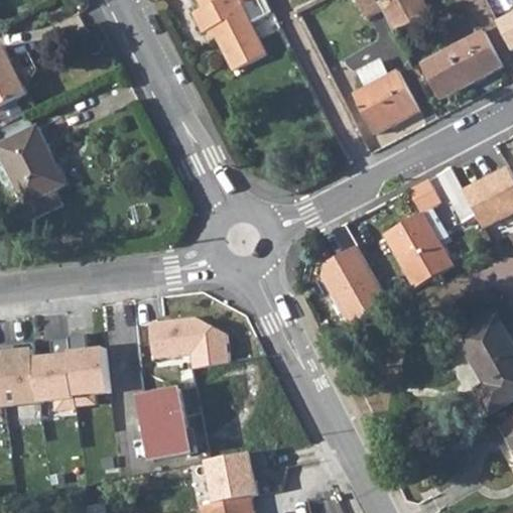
[(205,28),(210,25),(214,33),(220,46),(232,70),(265,51),(249,21),(263,13),(256,0),(196,0),(200,7),(190,11),(201,30),(205,28)]
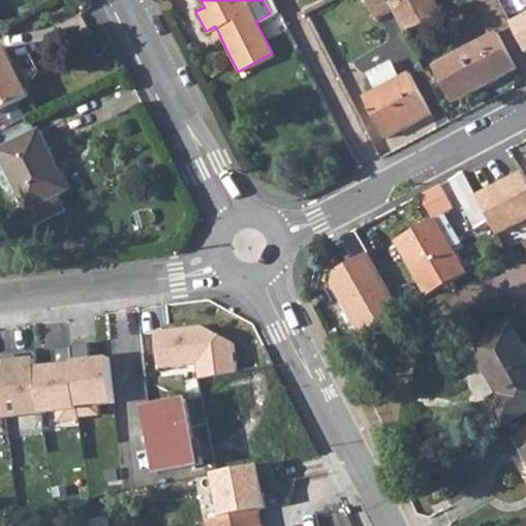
[(364,0),(372,17),(389,8),(384,0),(364,0)]
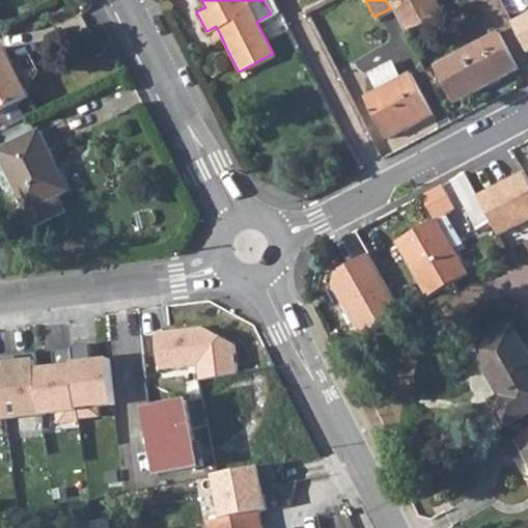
[(386,0),(390,8),(403,32),(428,19),(420,4),(427,0),(386,0)]
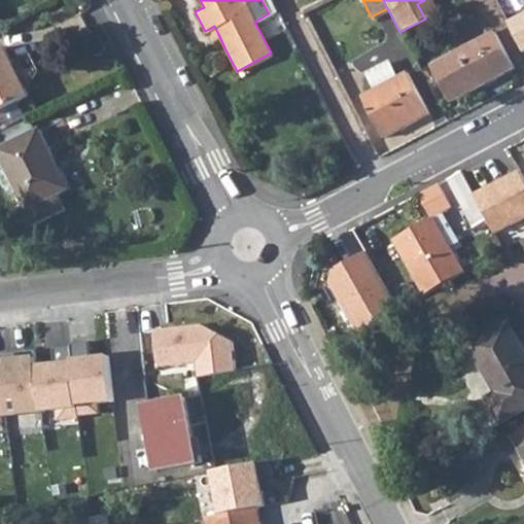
[(417,4),(425,19),(437,13),(429,0),(424,0),(417,4)]
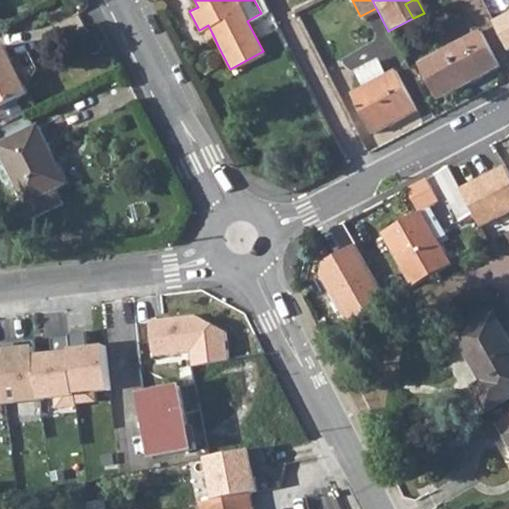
[(508,9),(491,18),(507,48),(508,46),(508,9)]
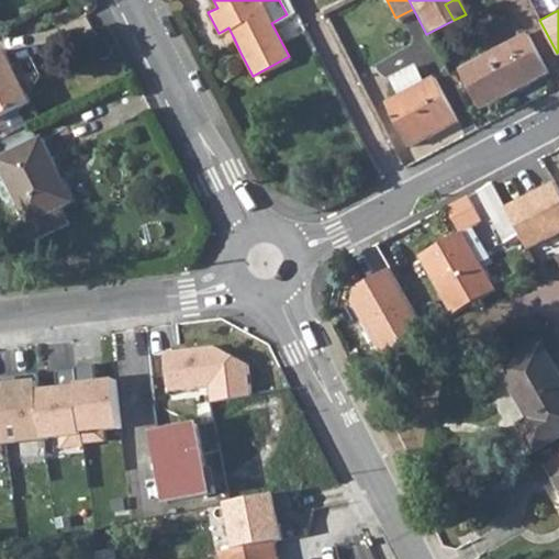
[(223,31),(227,38),(233,36),(228,28),(223,31)]
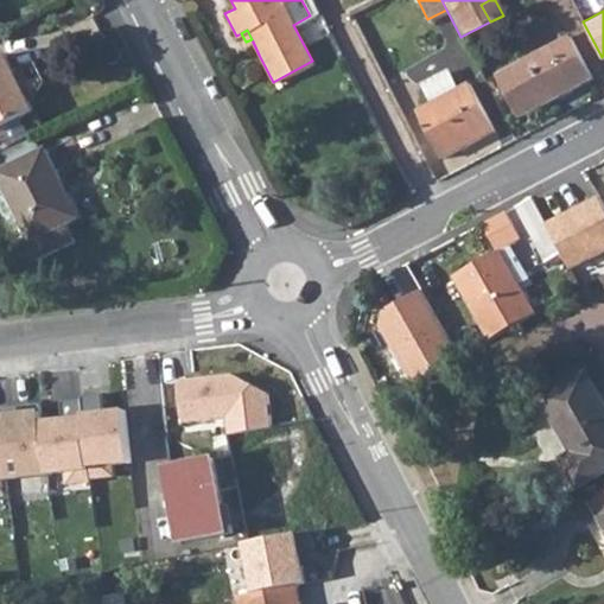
[(491,72),(514,114),(587,76),(566,35),(491,72)]
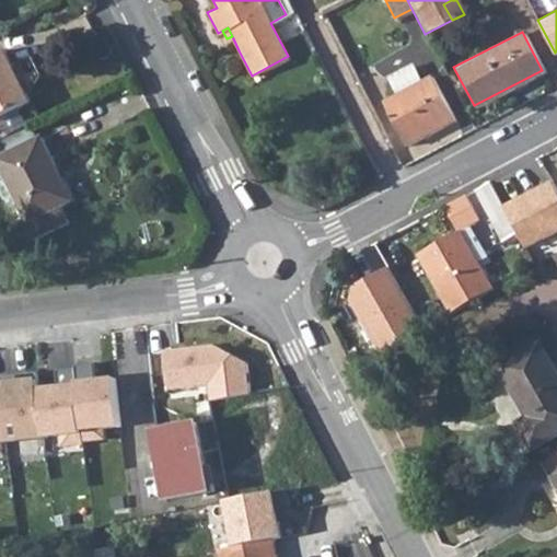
[(0,113),(26,100),(1,49),(0,49),(0,113)]
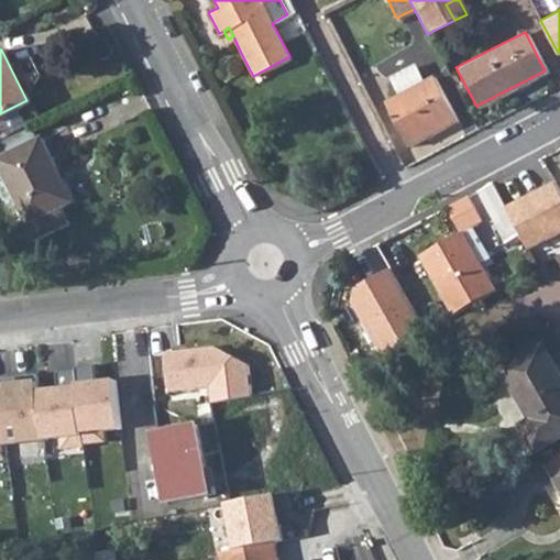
[(383,100),(406,143),(453,119),(430,75),(420,81),(412,64),(388,76),(397,92),(383,100)]
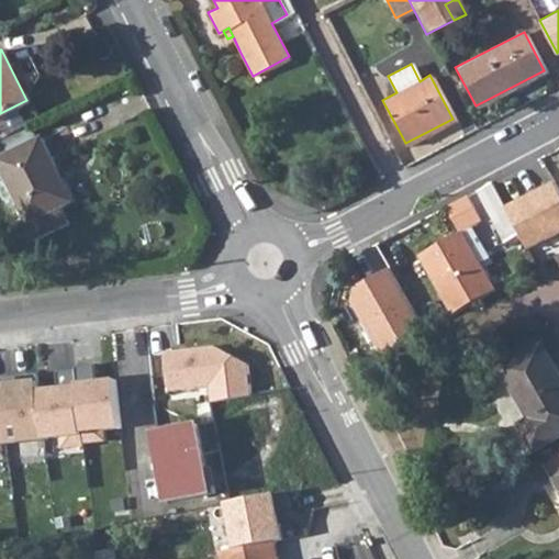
[(66,222),(58,205),(44,177),(56,170),(48,154),(38,135),(0,154),(0,168),(26,220),(20,223),(29,241),(66,222)]
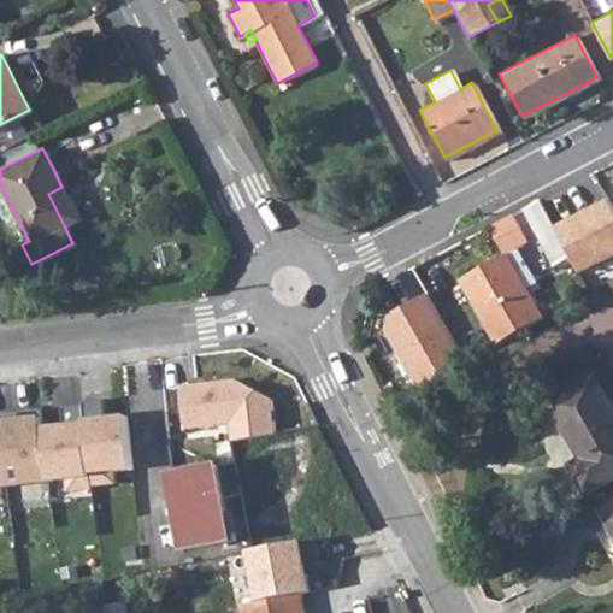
[(48,194),(64,225),(77,219),(62,187),(48,194)]
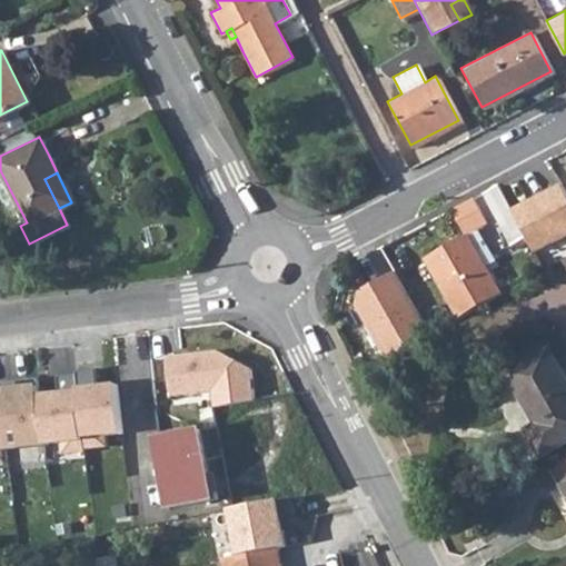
[(480,191),(507,244),(524,235),(509,207),(497,182),(480,191)]
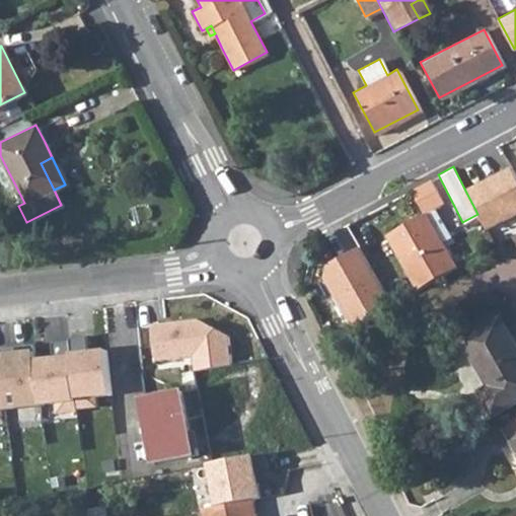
[(464,189),(477,214),(484,227),(515,210),(515,179),(508,166),(464,189)]
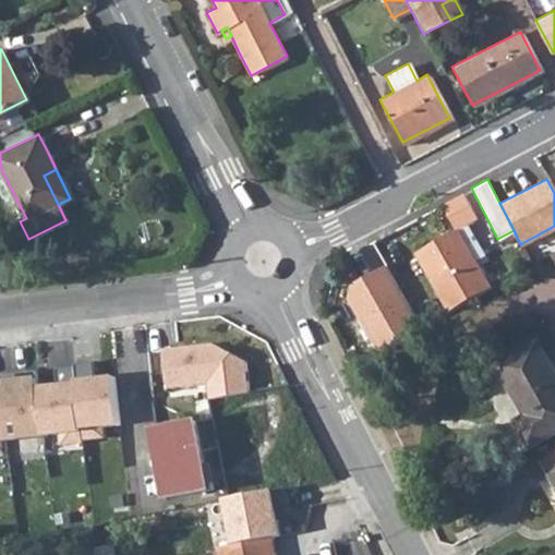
[(442,203),(444,206),(451,220),(456,228),(413,252),(446,311),(489,288),(465,244),(474,239),(467,226),(470,213),(460,192),(442,203)]
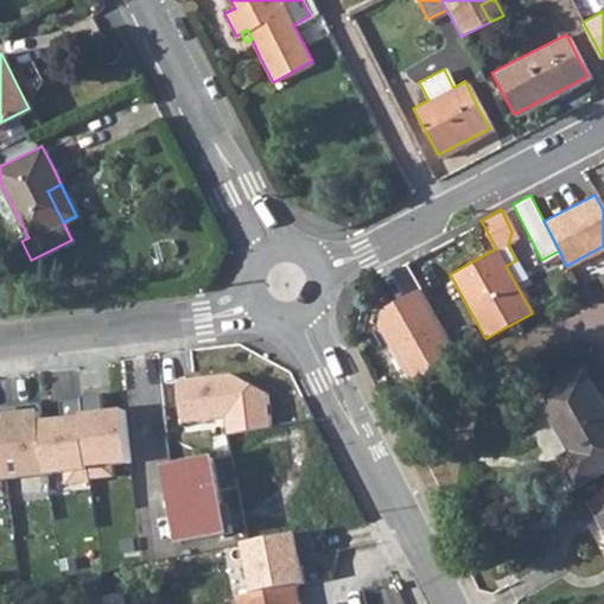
[(483,224),(475,230),(482,245),(491,240),(483,224)]
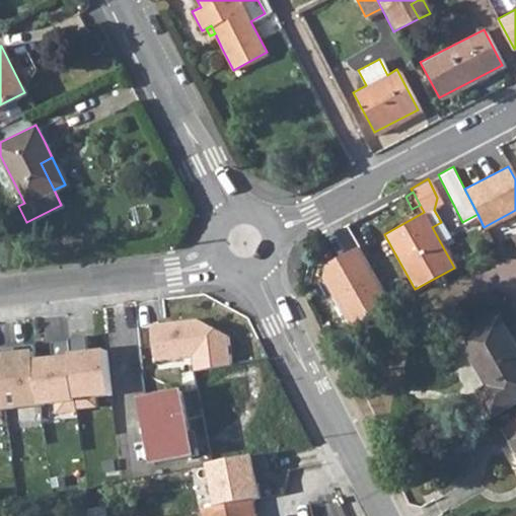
[(357,245),(325,263),(321,276),(349,326),(389,304),(357,245)]
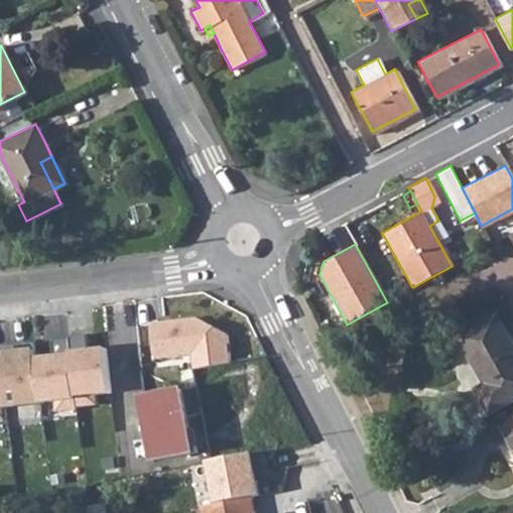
[(459,337),(485,383),(476,388),(491,412),(512,398),(512,345),(496,315),(459,337)]
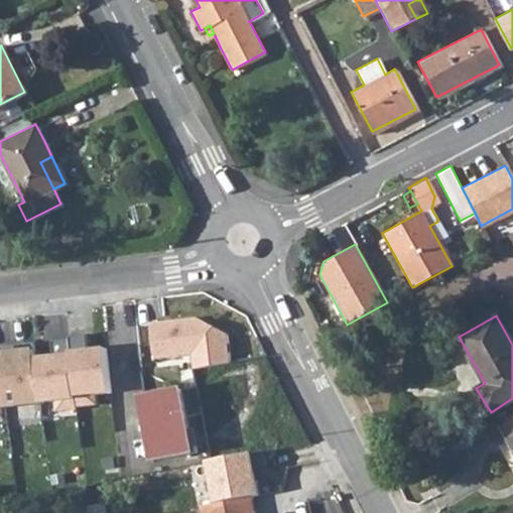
[(112,391),(103,340),(69,344),(70,346),(34,349),(39,398),(112,391)]
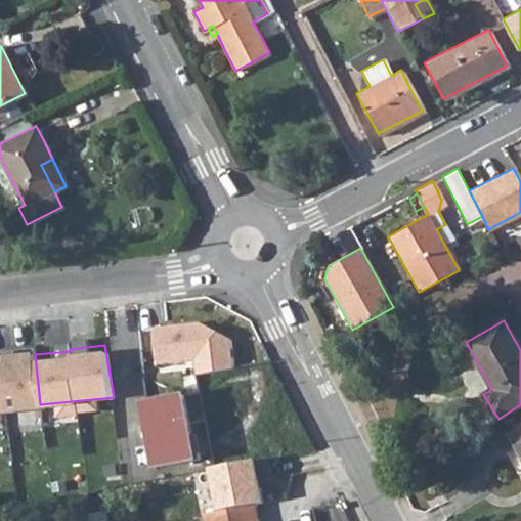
[(0,408),(40,404),(35,354),(34,347),(0,351),(0,408)]
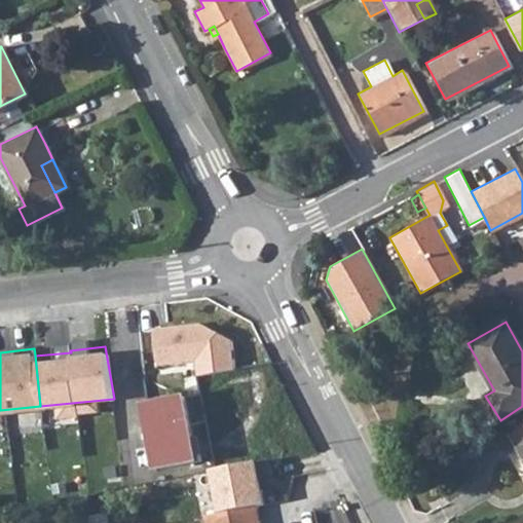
[(143,402),(156,465),(193,457),(181,395),(143,402)]
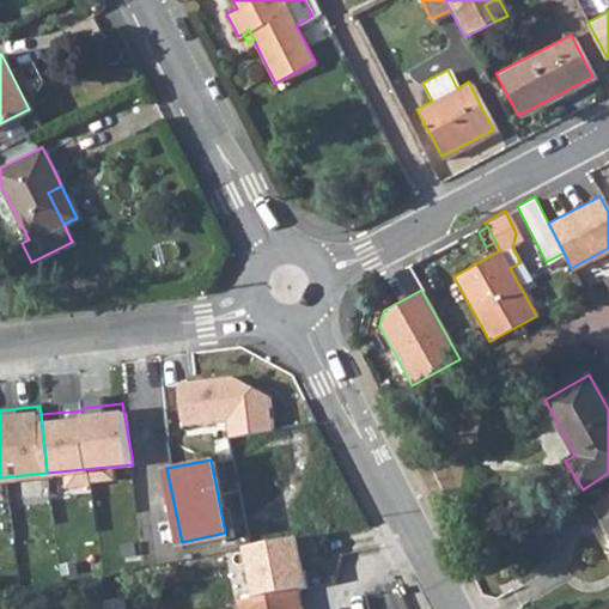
[(608,491),(590,503),(600,519),(608,515),(608,491)]
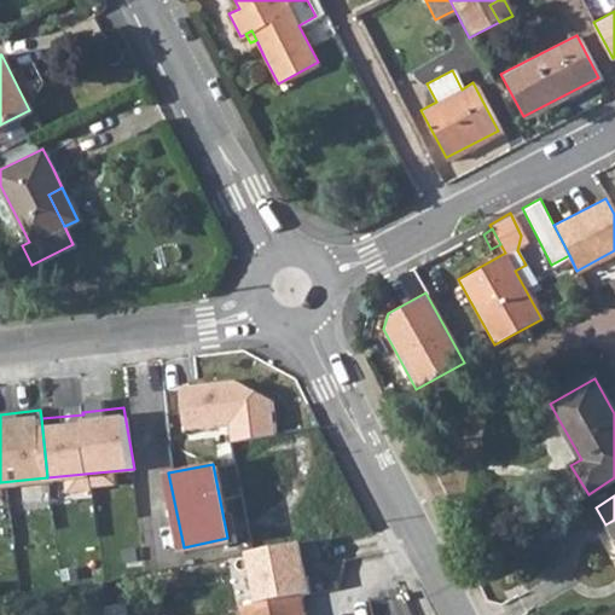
[(249,551),(257,603),(299,596),(315,592),(302,539),(249,551)]
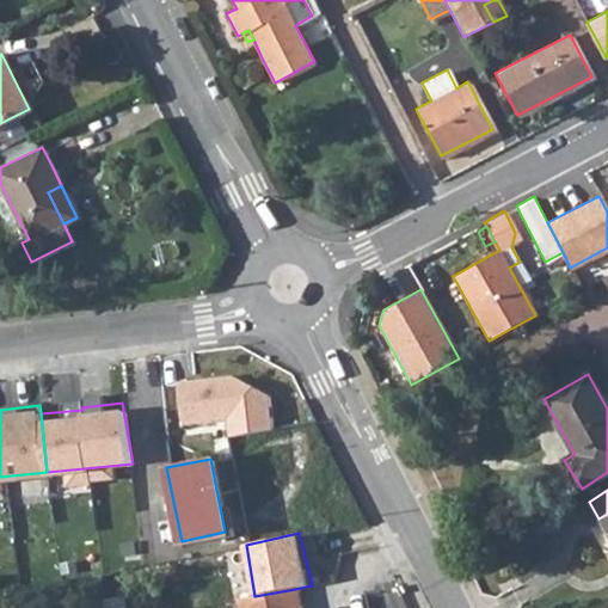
[(298,607),(295,589),(255,596),(228,601),(229,607),(298,607)]
